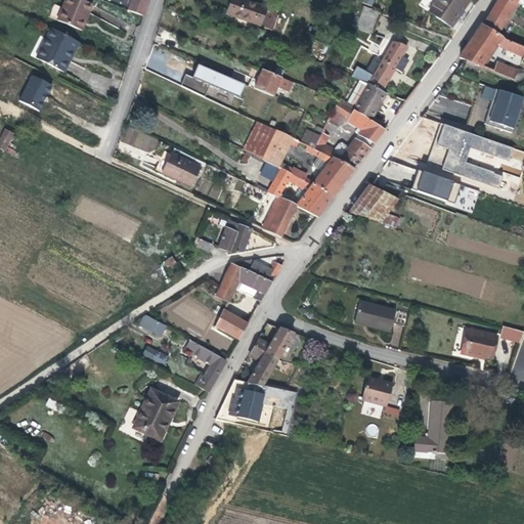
[(78,29),(85,11),(89,13),(92,5),(80,0),(66,0),(57,20),(78,29)]
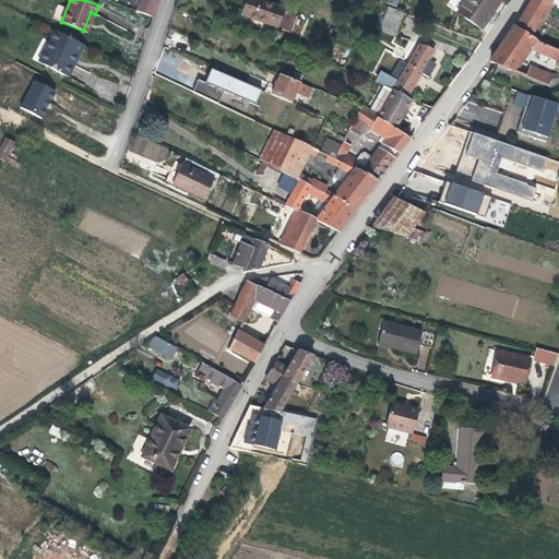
[(141,0),(137,11),(154,18),(159,0),(141,0)]
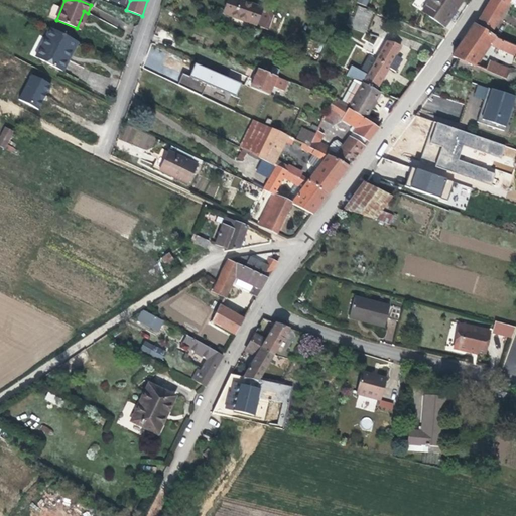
[(230,16),(235,0),(227,0),(223,13),(230,16)]
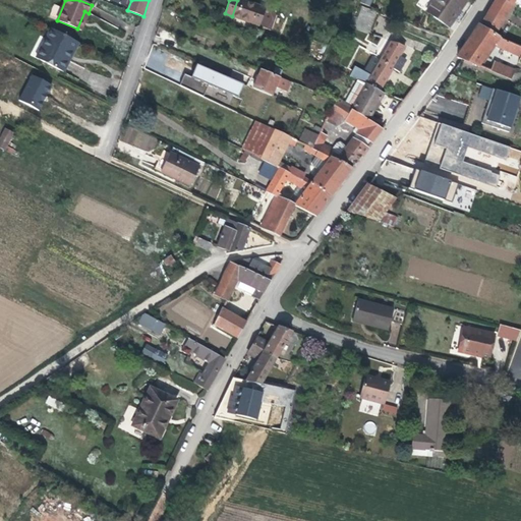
[(258,25),(265,8),(239,0),(237,0),(232,16),(258,25)]
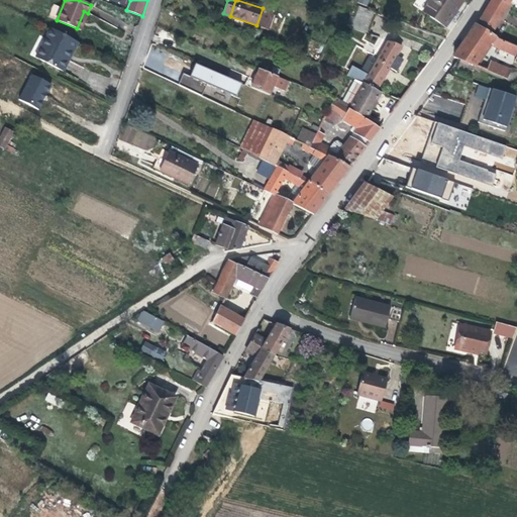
[(431,0),(423,12),(444,27),(462,0),(431,0)]
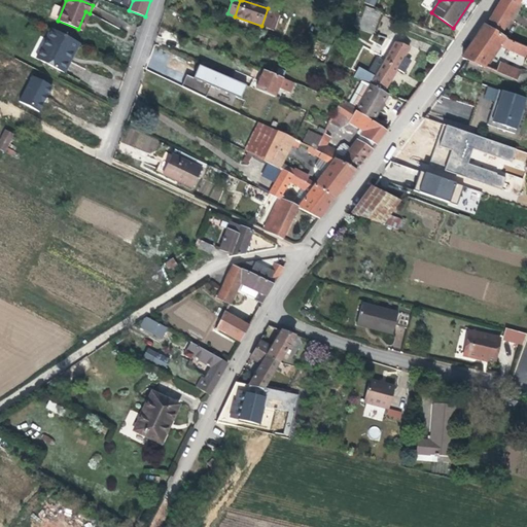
[(526,0),(500,0),(486,27),(500,35),(520,2),(526,5),(526,0)]
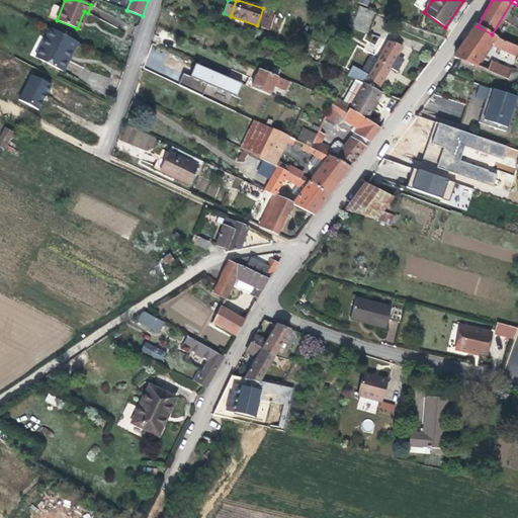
[(368,34),(376,13),(358,6),(350,28),(368,34)]
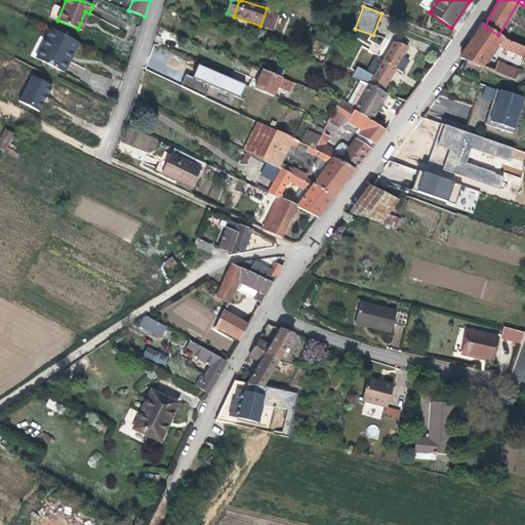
[(82,31),(89,13),(85,11),(78,29),(82,31)]
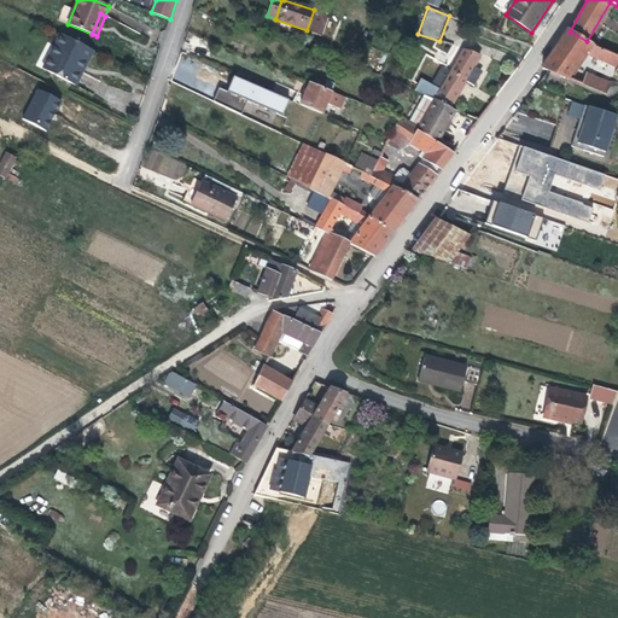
[(617,56),(592,45),(587,41),(570,31),(567,30),(542,68),(569,79),(586,54),(617,66),(617,56)]
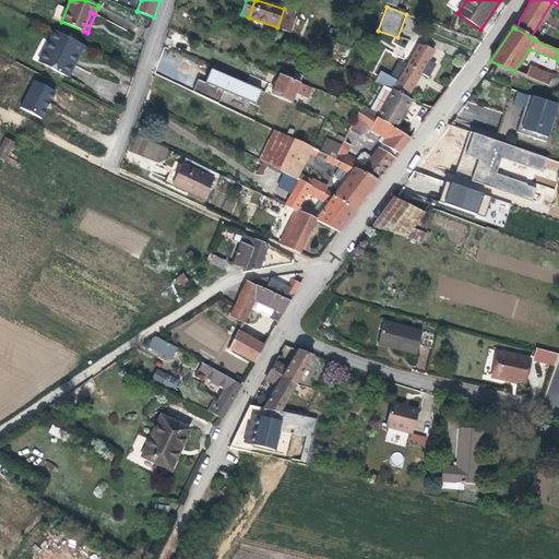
[(72,63),(76,55),(80,56),(84,46),(55,31),(45,50),(49,52),(44,64),(68,78),(74,64),(72,63)]
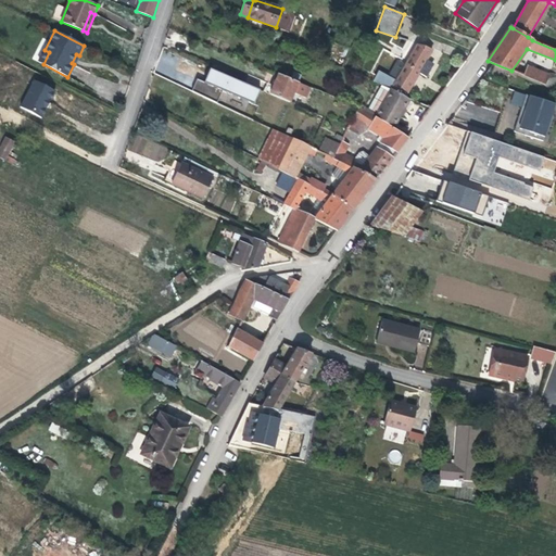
[(401,62),(405,64),(391,89),(405,98),(418,73),(425,76),(432,64),(426,61),(432,50),(416,45),(407,61),(403,58),(401,62)]
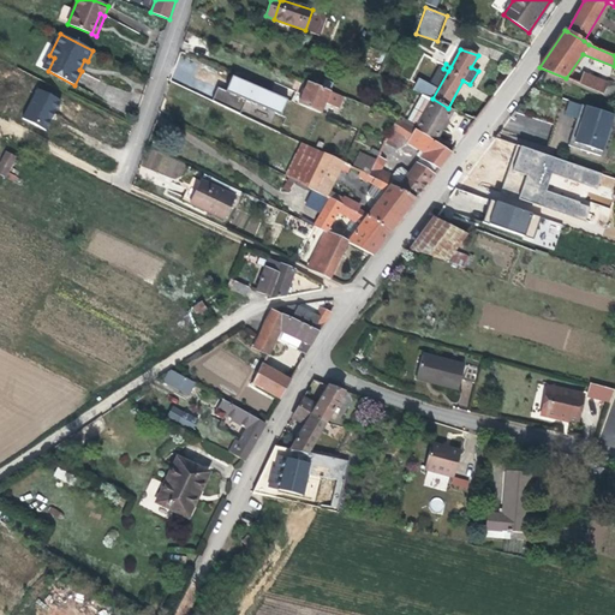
[(48,71),(54,58),(49,55),(42,69),(48,71)]
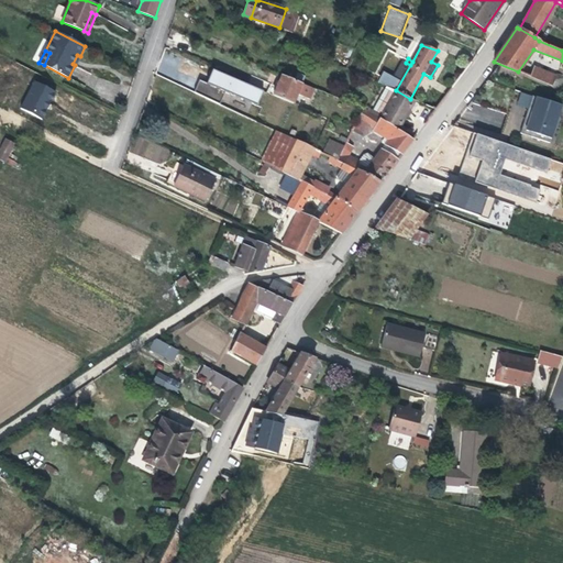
[(558,75),(534,65),(530,77),(552,86),(558,75)]
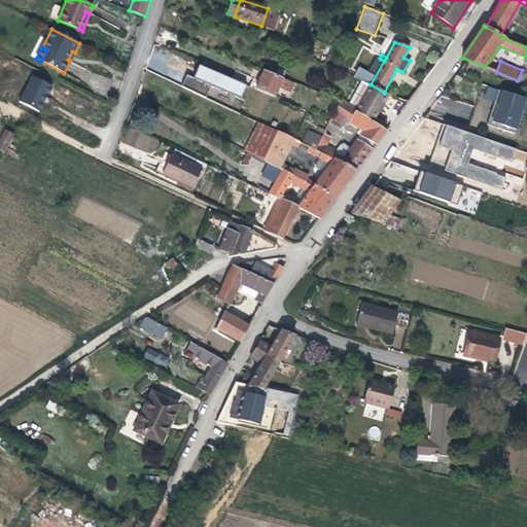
[(200,65),(194,79),(201,82),(203,78),(197,75),(201,66),(200,65)]
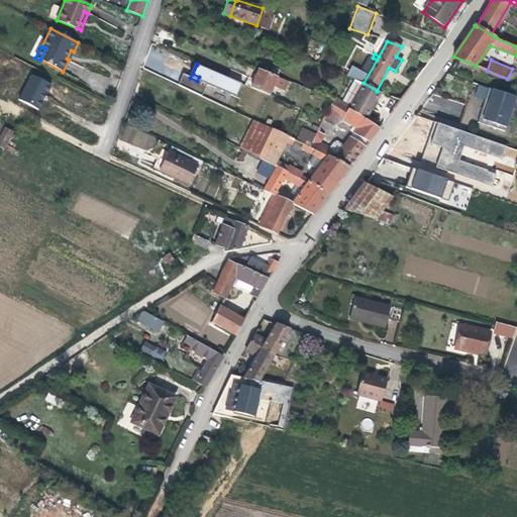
[(183,75),(178,86),(202,96),(207,84),(212,86),(235,96),(241,84),(197,65),(193,74),(199,77),(197,81),(190,78),(183,75)]
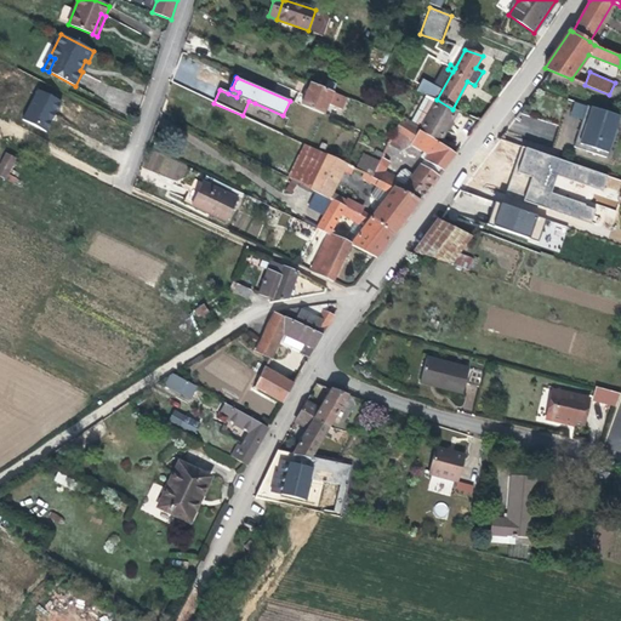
[(437,98),(442,86),(422,79),(417,90),(437,98)]
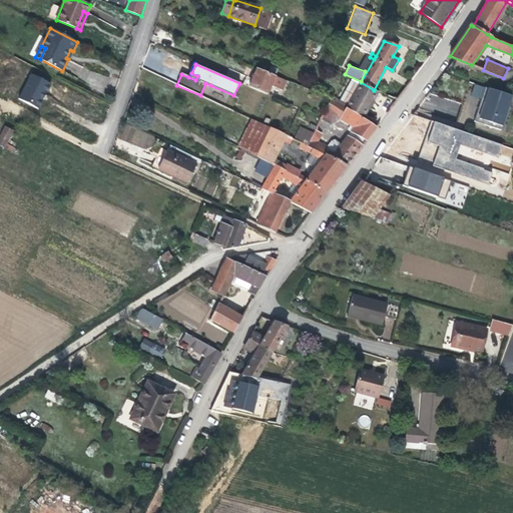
[(268,73),(275,76),(277,70),(270,67),(268,73)]
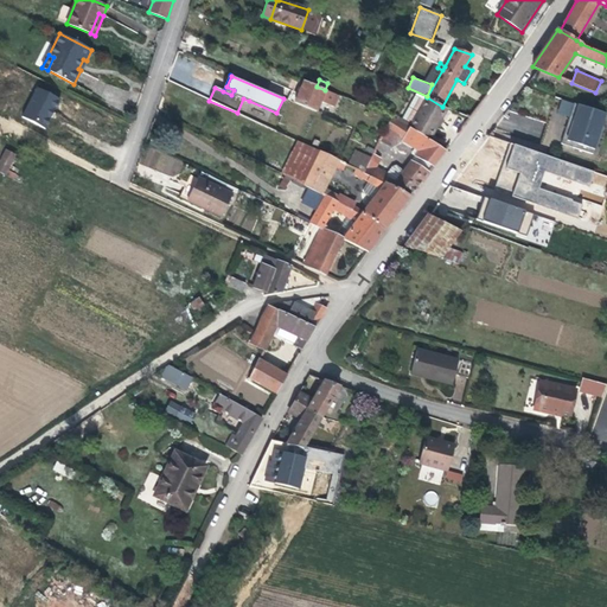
[(325,90),(317,87),(304,82),(299,94),(295,103),(315,112),(325,90)]
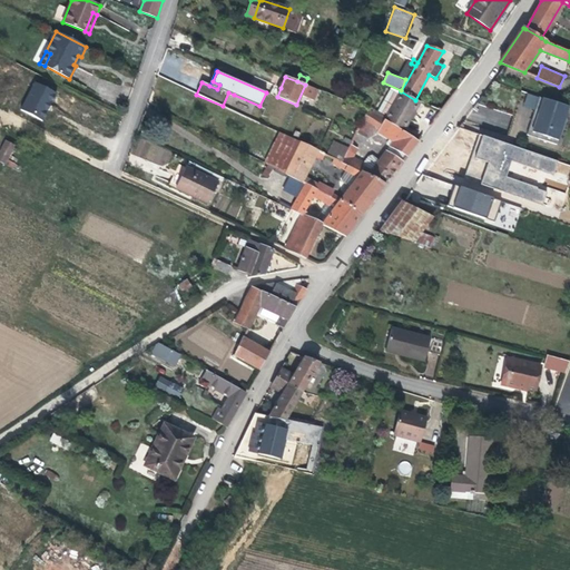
[(21,110),(42,120),(48,110),(47,109),(49,104),(51,105),(57,94),(36,82),(21,110)]
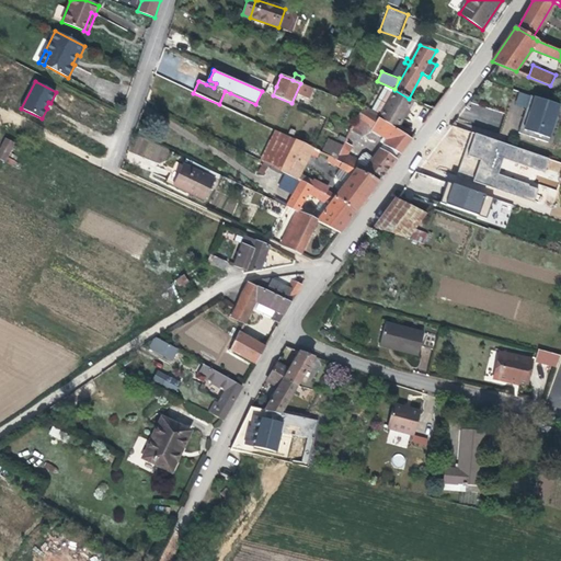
[(268,83),(265,92),(273,95),(276,87),(268,83)]
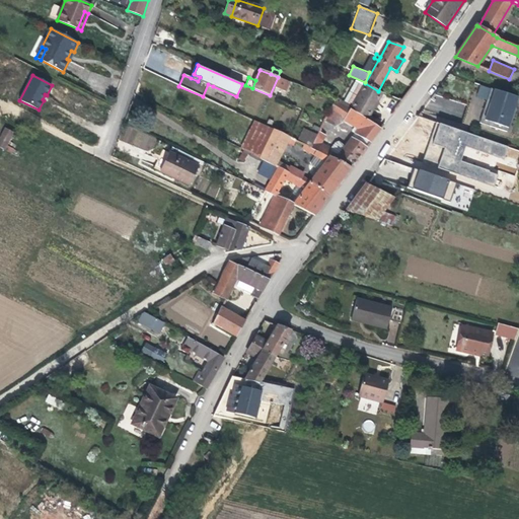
[(347,107),(350,110),(366,121),(381,93),(378,91),(365,83),(356,80),(344,101),(341,100),(339,102),(347,107)]
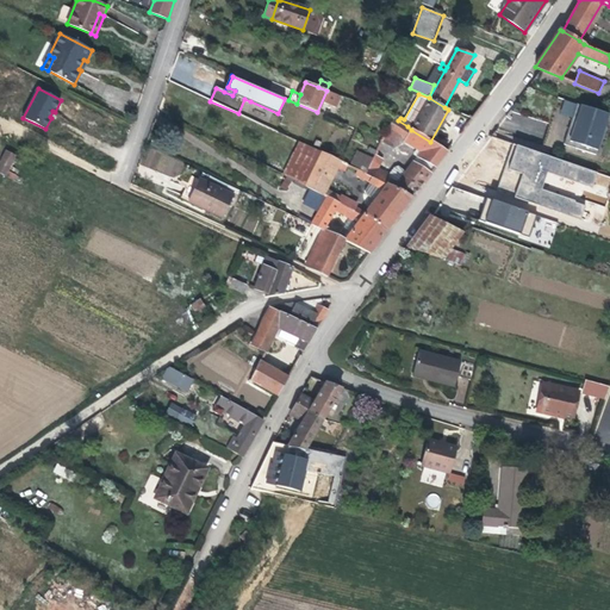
[(244,116),(250,101),(244,99),(238,113),(244,116)]
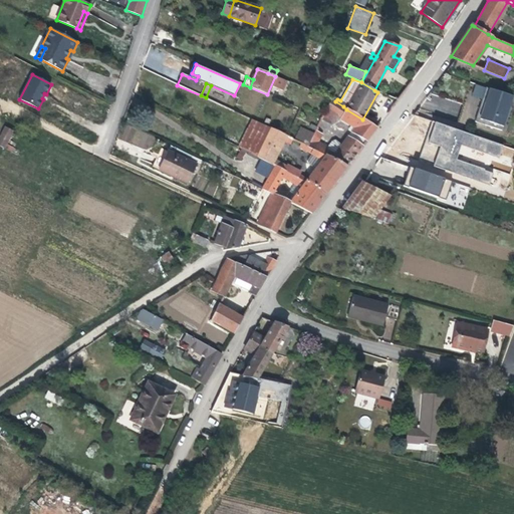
[(513,96),(486,87),(480,108),(464,103),(457,123),(472,129),(475,121),(502,131),(513,96)]
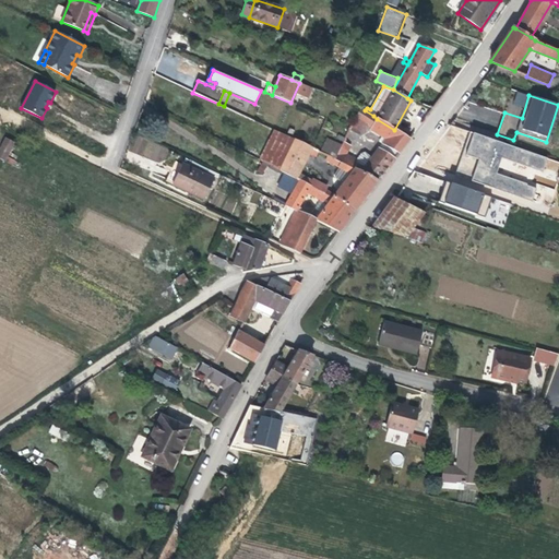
[(360,108),(356,117),(349,128),(363,134),(366,128),(373,116),(365,110),(360,108)]
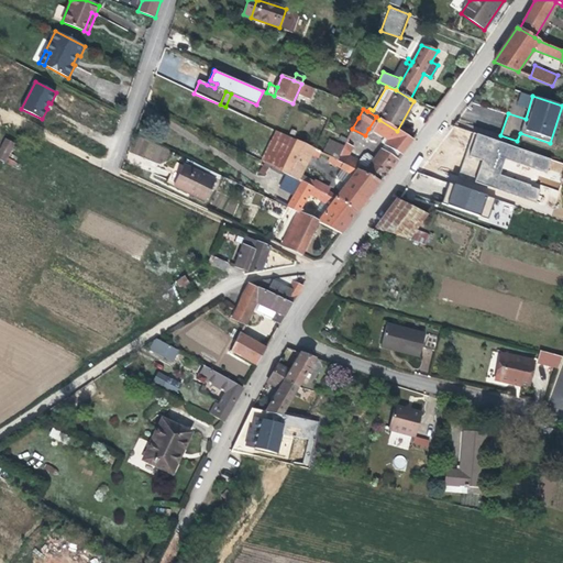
[(379,120),(376,117),(368,129),(372,131),(379,120)]
